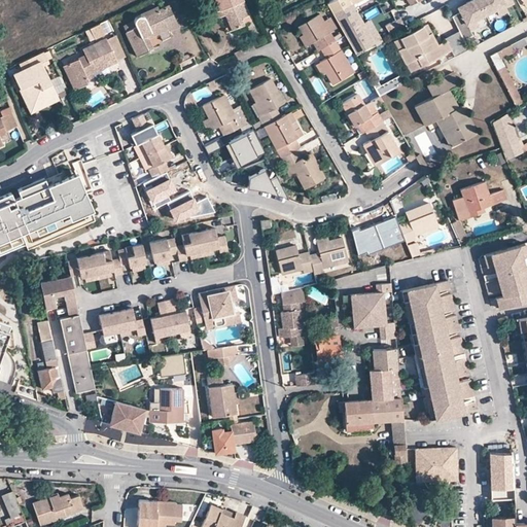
[(211,0),(216,10),(218,18),(225,14),(223,7),(220,8),(216,0),(211,0)]
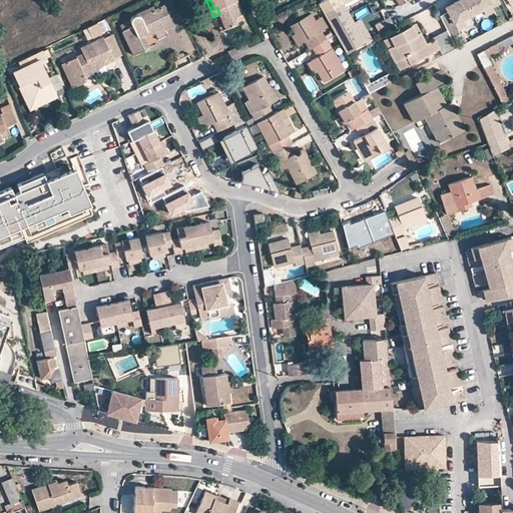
[(219,14),(225,28),(235,23),(233,17),(240,14),(234,0),(210,0),(214,8),(217,7),(219,14)]
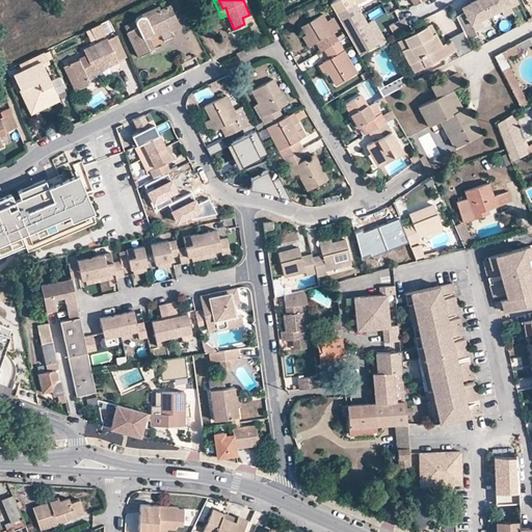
[(336,0),(329,3),(336,14),(355,3),(353,0),(336,0)]
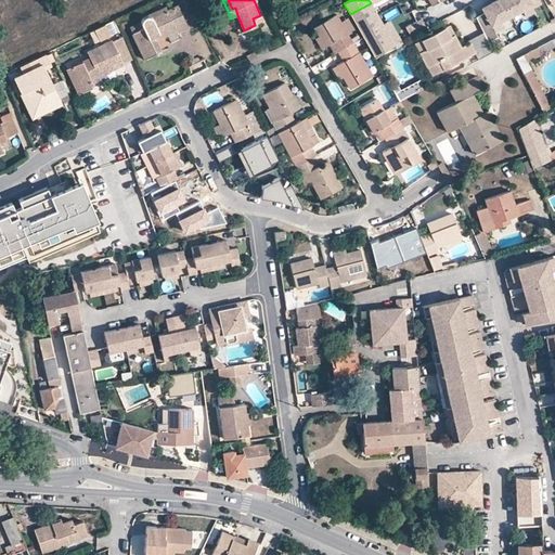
[(511,14),(502,0),(495,0),(490,3),(492,7),(482,11),(483,13),(476,17),(482,31),(488,42),(498,37),(495,31),(504,26),(501,20),(511,14)]
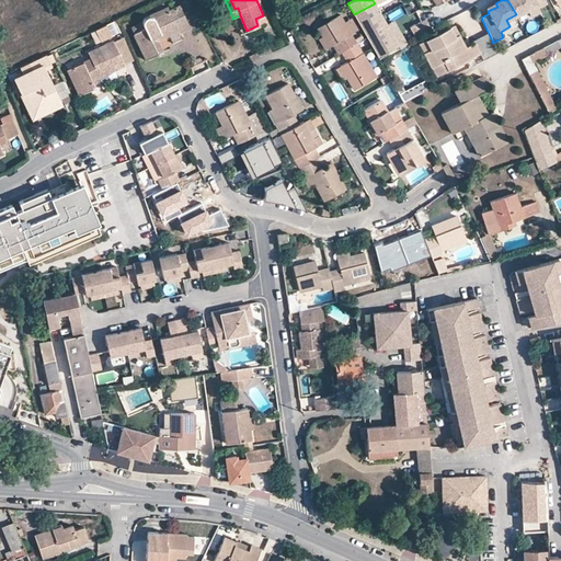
[(538,7),(546,2),(544,0),(507,0),(516,14),(527,9),(530,15),(540,11),(538,7)]
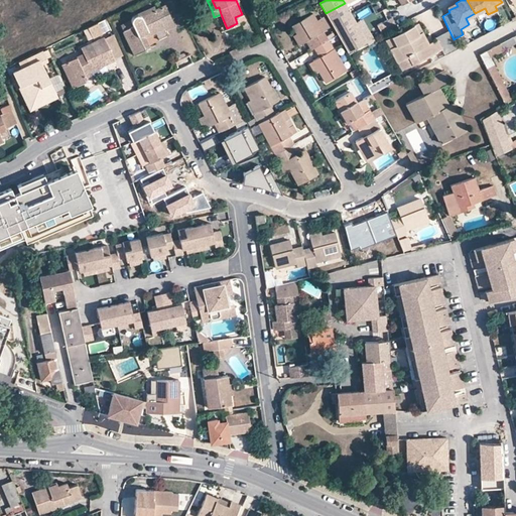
[(338,33),(348,51),(366,41),(356,24),(351,13),(347,8),(345,3),(326,13),(338,33)]
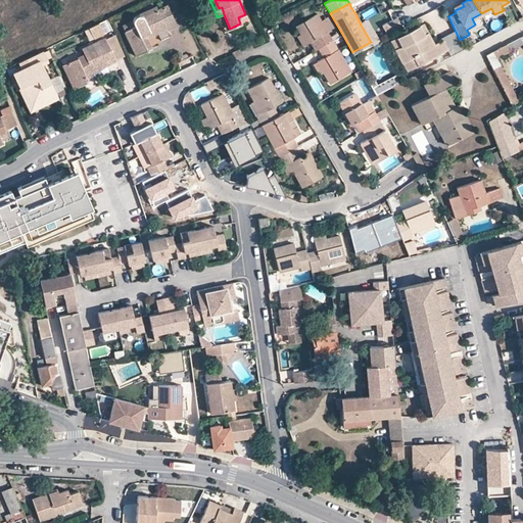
[(122,25),(136,54),(150,48),(145,37),(165,28),(167,30),(177,26),(167,4),(157,8),(141,16),(140,14),(139,14),(137,15),(135,16),(134,17),(133,19),(131,20),(122,25)]
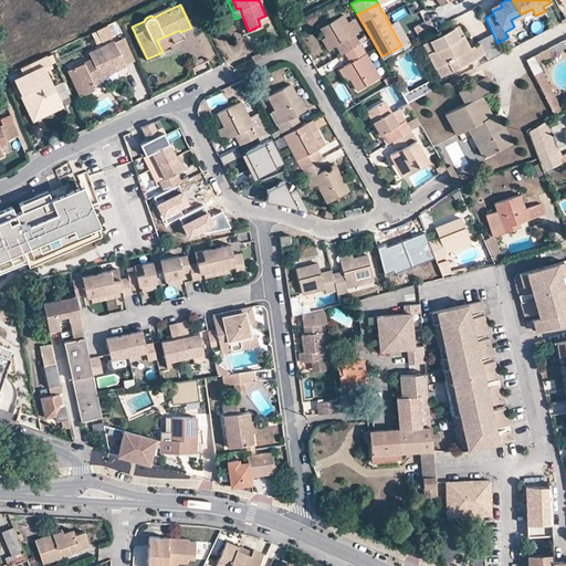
[(152,16),(153,18),(170,9),(168,6),(150,14),(152,16)]
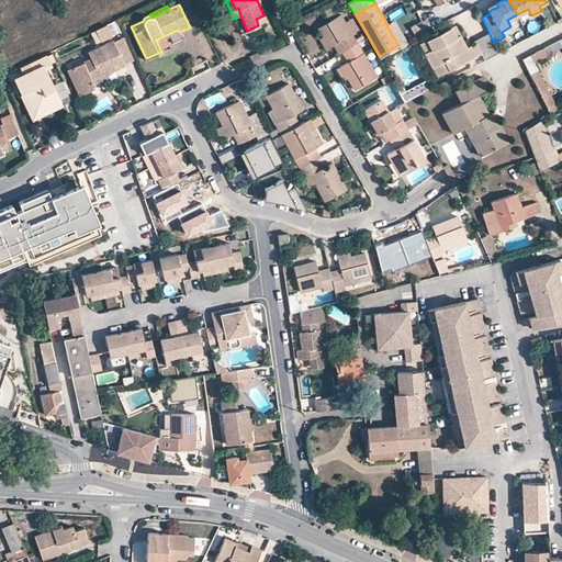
[(317,27),(329,47),(336,43),(341,52),(356,43),(351,34),(349,31),(344,22),(339,14),(317,27)]
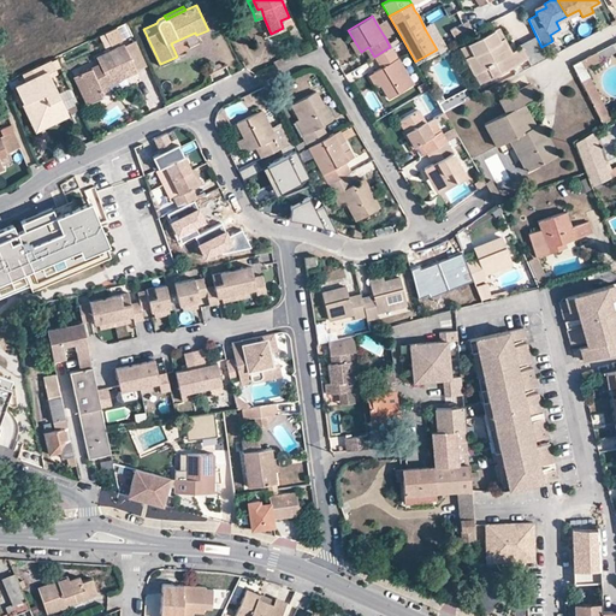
[(383,34),(385,37),(391,34),(384,21),(377,24),(383,34)]
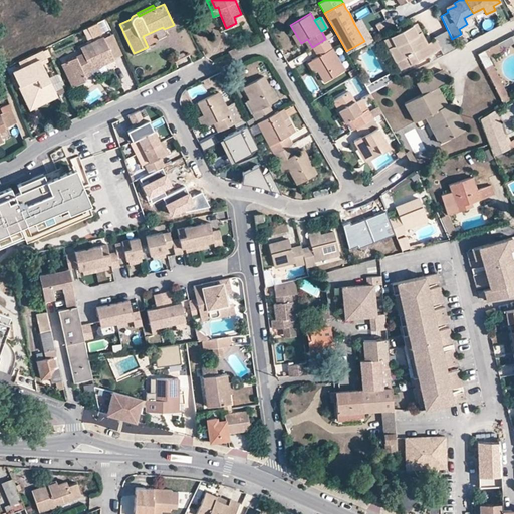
[(377,24),(379,28),(392,21),(390,17),(389,18),(377,24)]
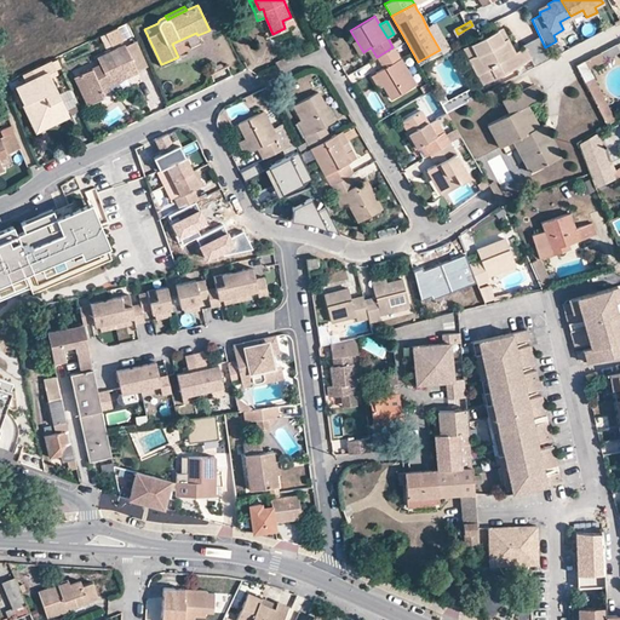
[(428,29),(440,50),(448,46),(436,24),(428,29)]
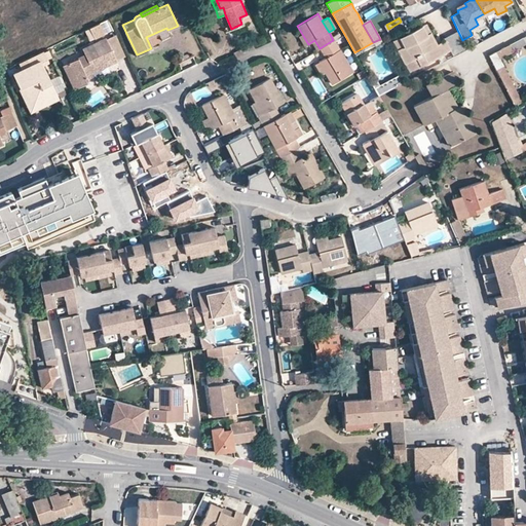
[(388,29),(390,33),(404,26),(401,22),(388,29)]
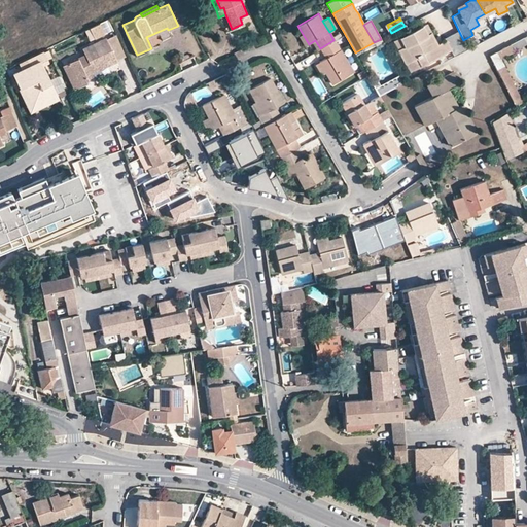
[(100,23),(90,28),(95,38),(104,33),(100,23)]
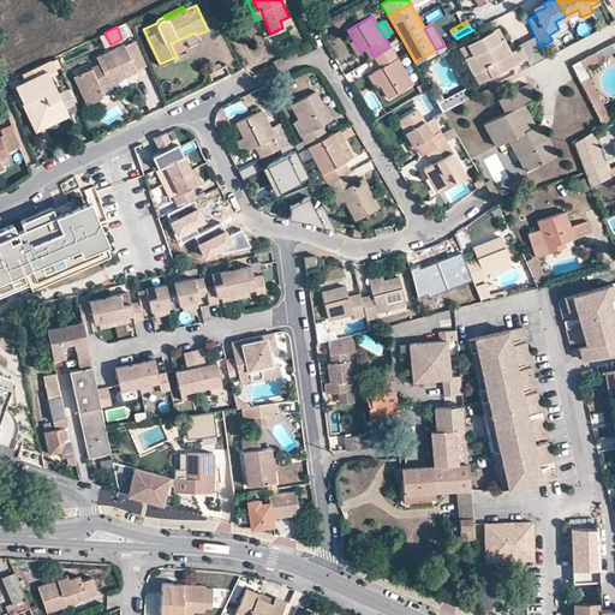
[(497,28),(464,45),(469,55),(473,53),(485,78),(525,58),(525,57),(519,47),(509,52),(505,54),(502,49),(507,47),(497,28)]
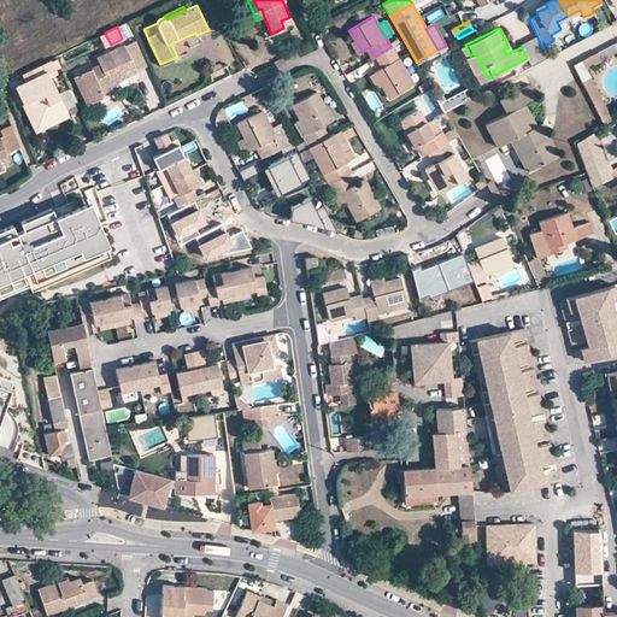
[(542,47),(536,35),(519,43),(521,47),(527,57),(527,58),(530,65),(536,63),(533,57),(544,51),(542,47)]
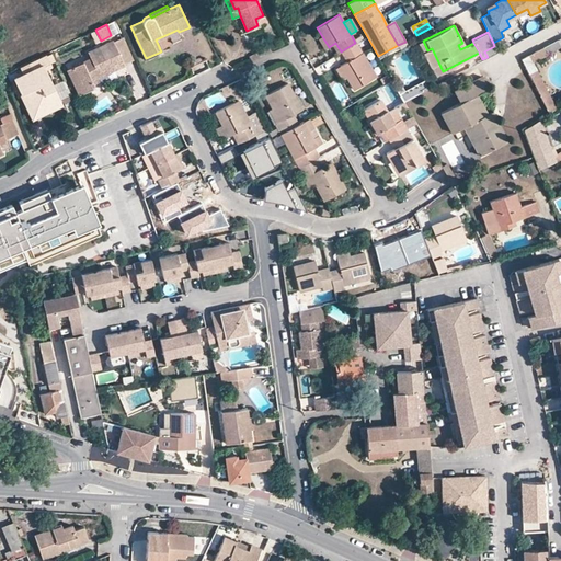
[(318,39),(323,50),(329,47),(322,36),(318,39)]
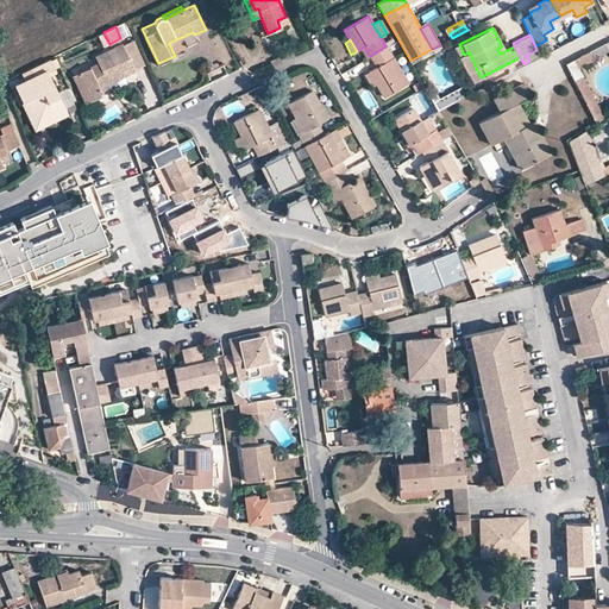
[(473,81),(481,77),(469,52),(464,55),(459,44),(456,46),(473,81)]
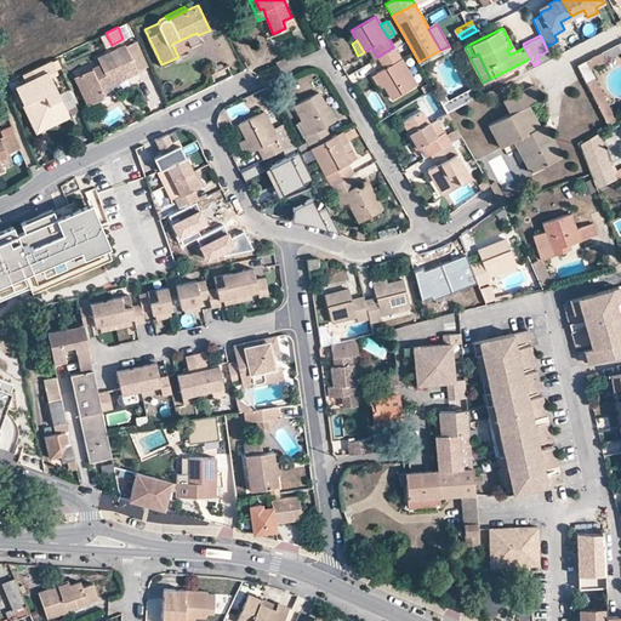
[(383,85),(392,98),(415,85),(393,47),(377,57),(383,68),(376,73),(383,85)]
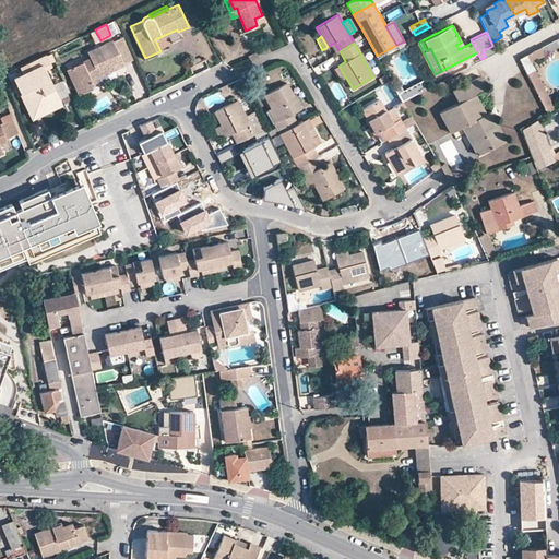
[(115,46),(105,50),(114,69),(123,63),(115,46)]
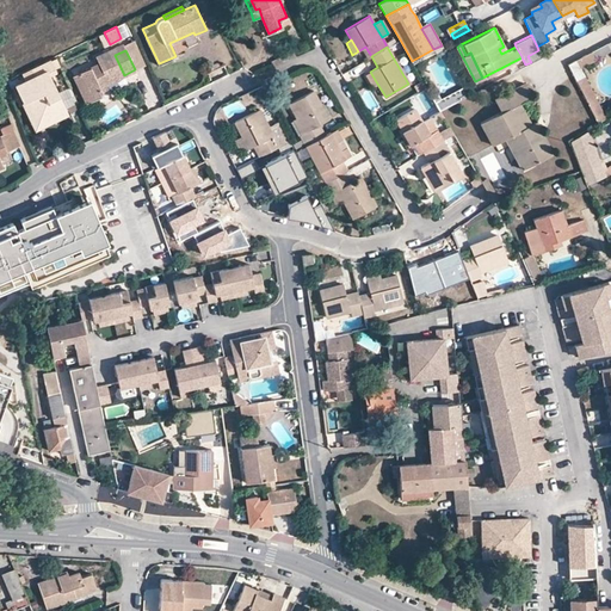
[(542,56),(538,50),(528,56),(531,62),(542,56)]
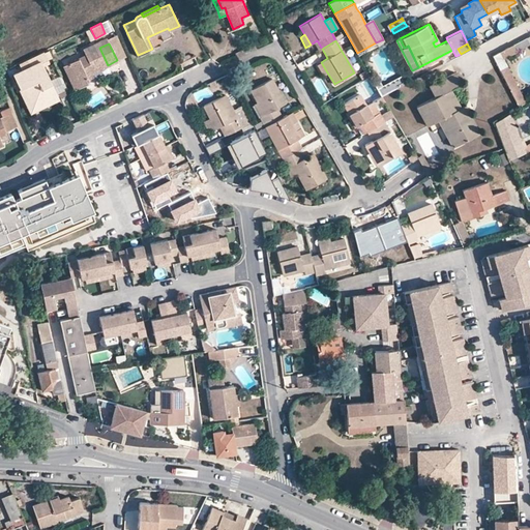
[(491,55),(514,100),(522,96),(502,59),(516,52),(512,43),(491,55)]
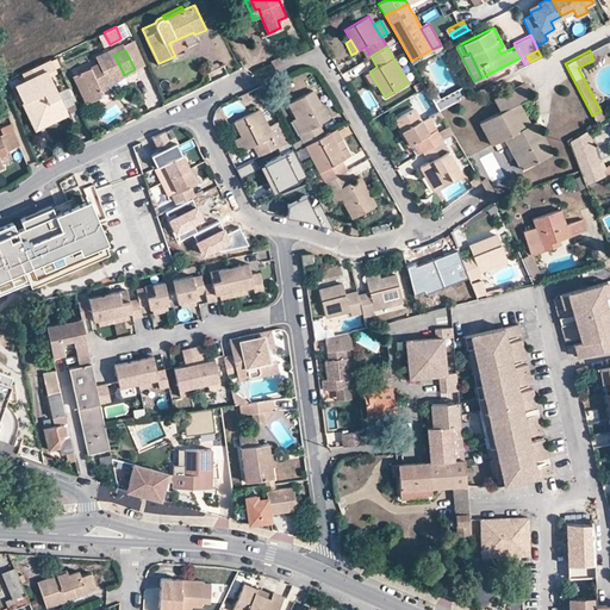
[(72,75),(85,103),(103,95),(100,92),(99,86),(105,83),(124,75),(114,55),(72,75)]
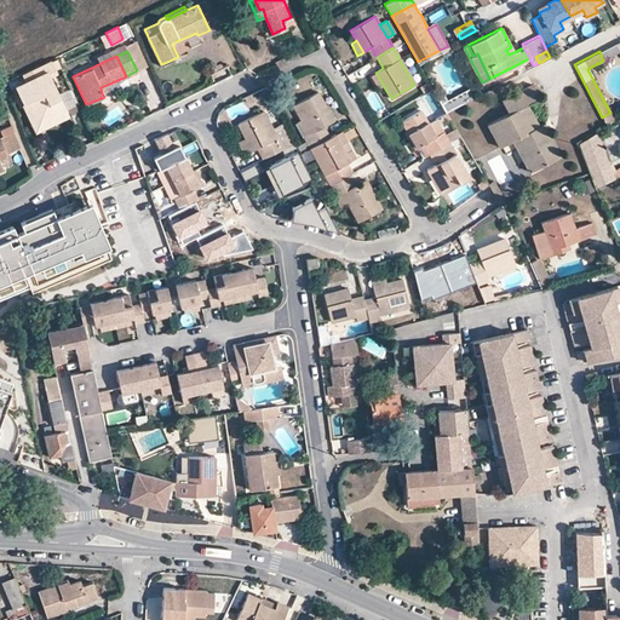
[(35,79),(17,89),(26,104),(28,103),(35,118),(47,121),(67,110),(49,73),(55,69),(51,63),(38,70),(40,76),(35,79)]
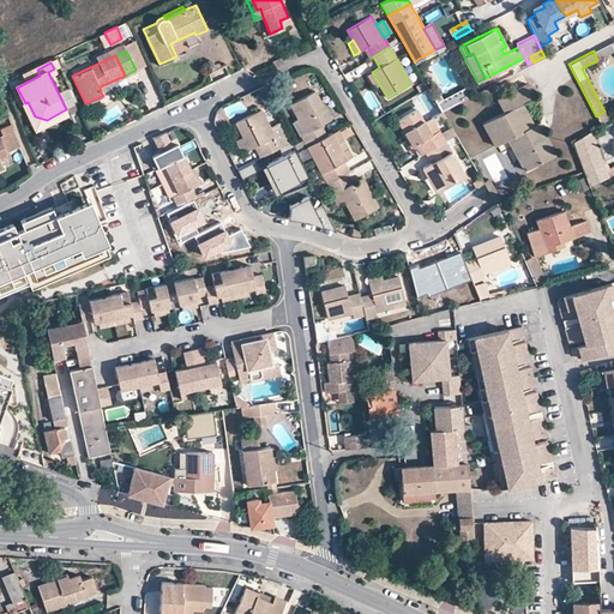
[(367,76),(373,86),(379,84),(372,72),(367,76)]
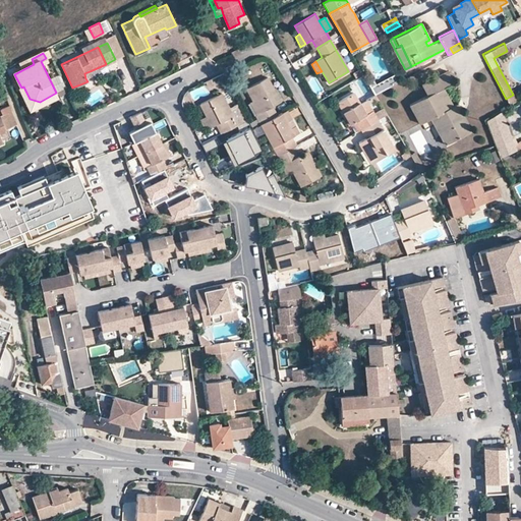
[(471,130),(459,109),(455,111),(452,105),(443,87),(453,81),(448,71),(422,84),(428,95),(410,105),(419,123),(430,117),(438,114),(452,140),(471,130)]
